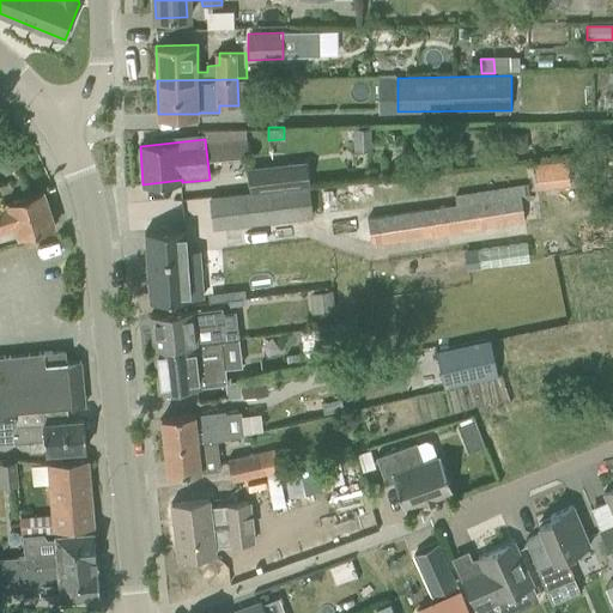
[(247,168),(250,190),(310,183),(307,161),(247,168)]
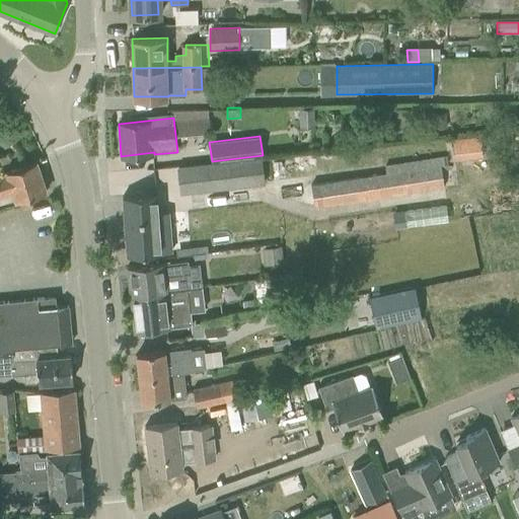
[(453,139),(455,160),(485,157),(482,136),(453,139)]
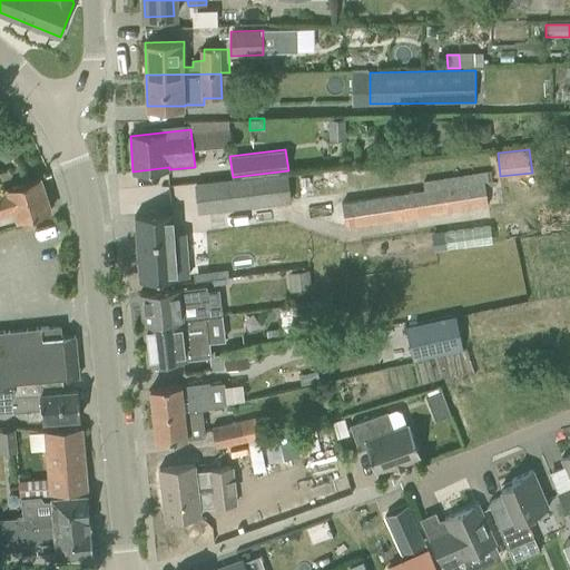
[(288,170),(233,177),(195,182),(198,213),(292,202),(288,170)]
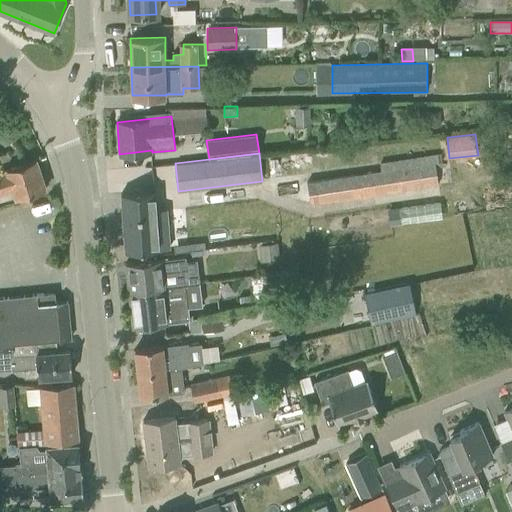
[(0,194),(13,191),(15,198),(46,188),(36,159),(6,169),(6,170),(0,172),(0,194)]
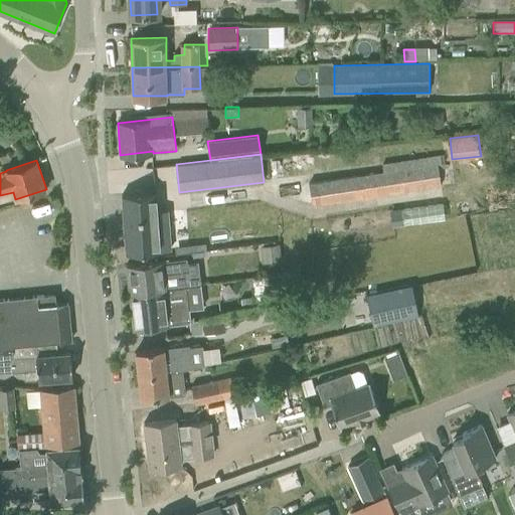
[(374,173),(377,197),(441,187),(439,164),(384,172),(374,173)]
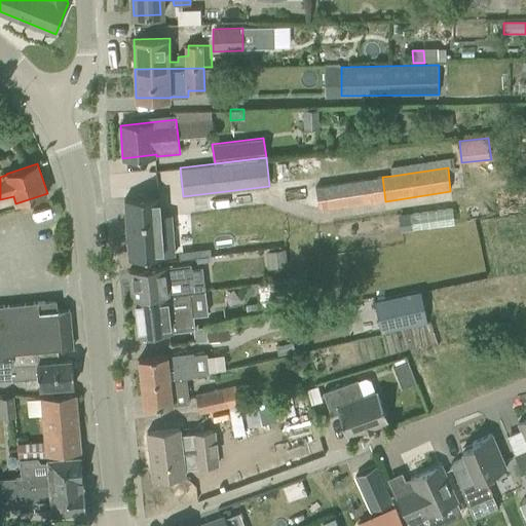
[(320,212),(367,204),(365,179),(315,185),(320,212)]
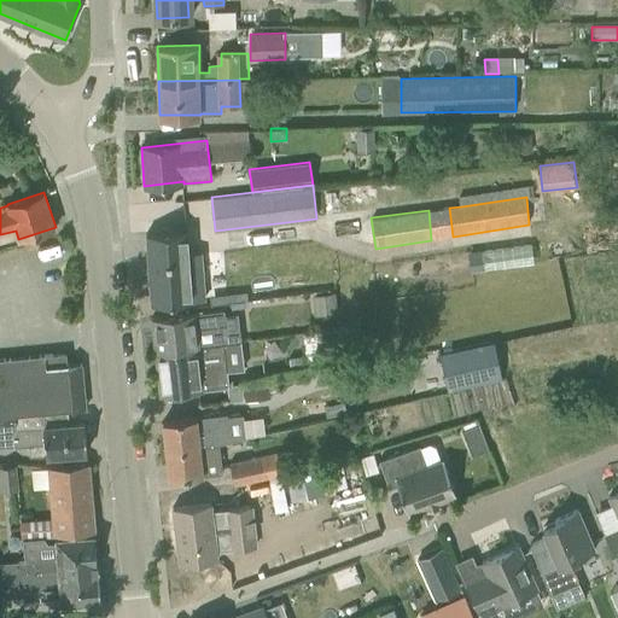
[(185,231),(146,233),(151,303),(205,298),(203,268),(202,250),(187,251),(185,231)]
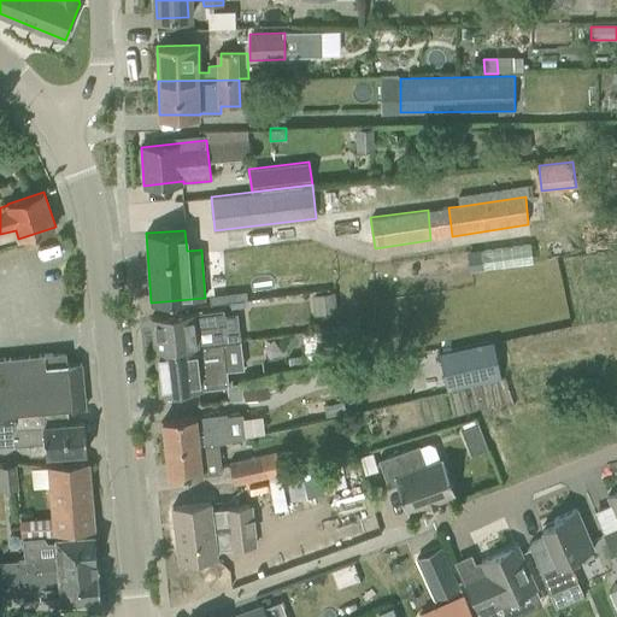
[(535,246),(483,248),(485,264),(535,262),(535,246)]
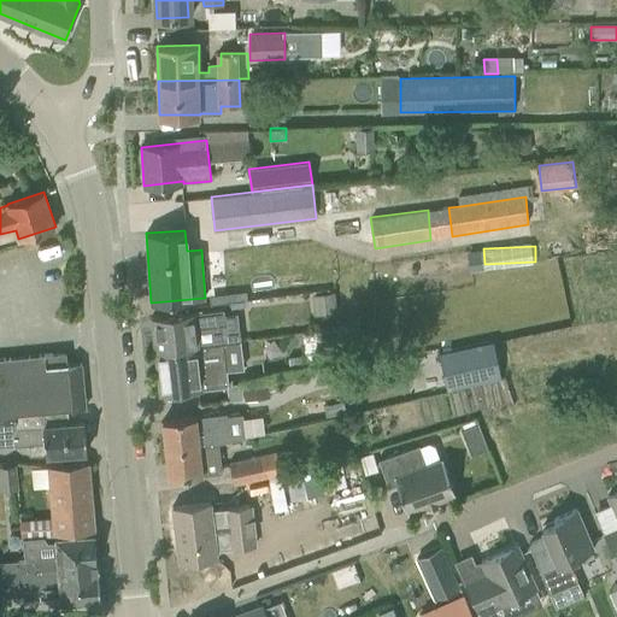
[(215,328),(225,327),(223,309),(152,317),(156,352),(223,342),(222,340),(216,340),(215,328)]
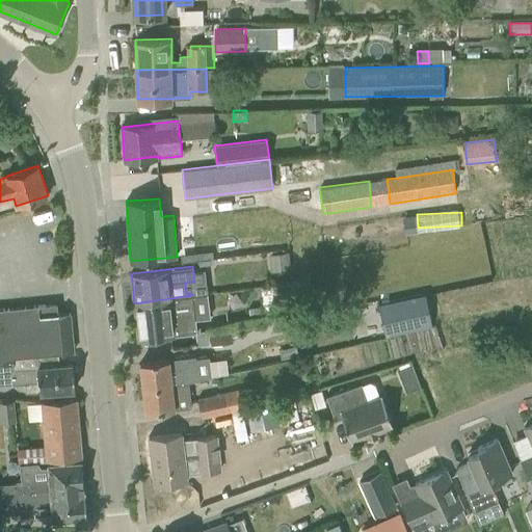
[(272,287),(275,311),(297,308),(294,284),(272,287)]
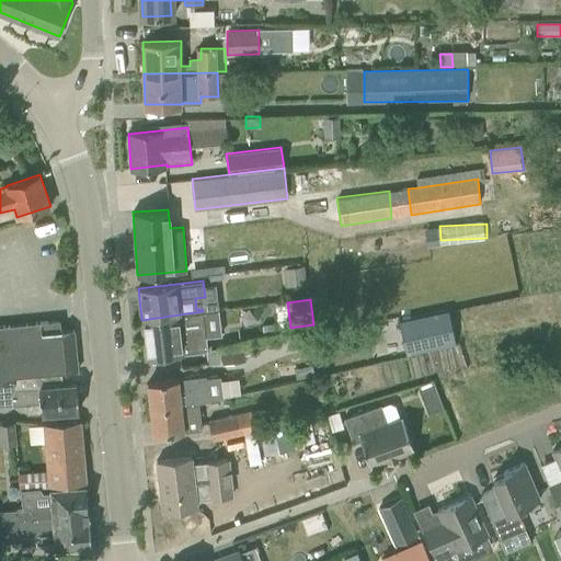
[(457,343),(449,309),(399,320),(407,354),(457,343)]
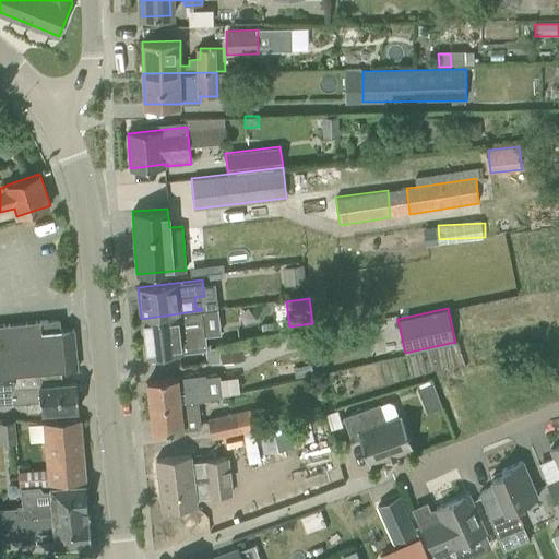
[(204,309),(202,310),(141,319),(145,357),(209,349),(204,309)]
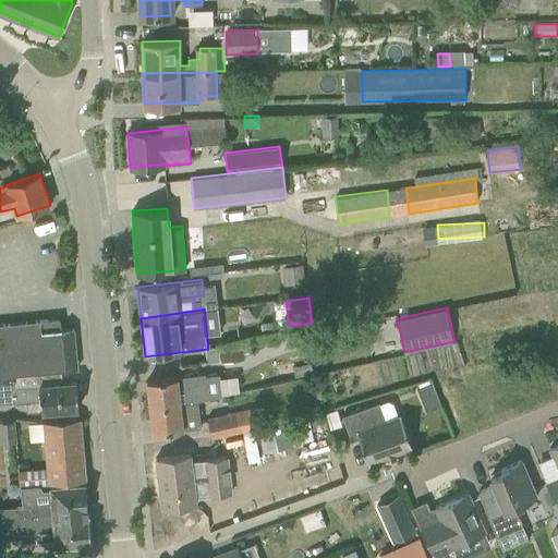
[(14,373),(77,368),(74,328),(62,329),(62,328),(60,328),(59,319),(48,320),(48,319),(0,324),(0,381),(13,380),(15,380),(14,373)]
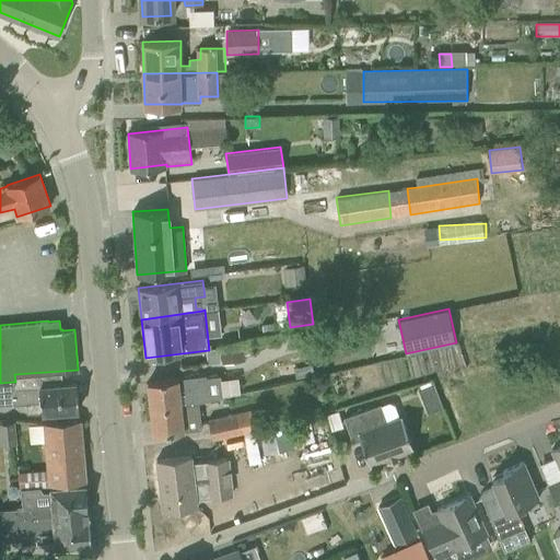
[(276,324),(263,326),(264,336),(278,334),(276,324)]
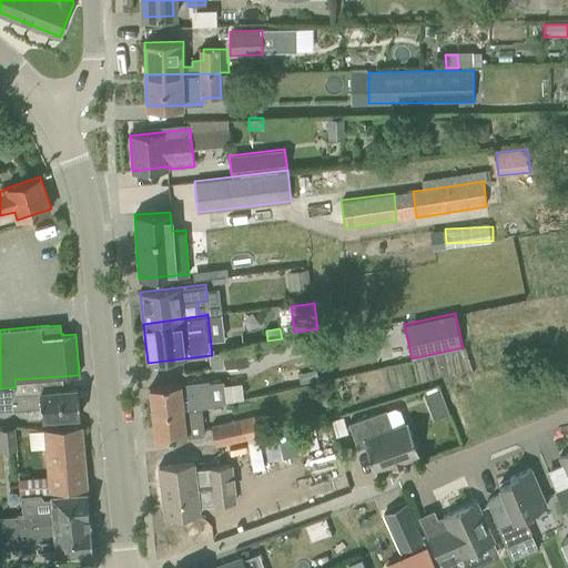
[(150,387),(153,413),(181,409),(181,411),(201,408),(205,408),(225,403),(223,382),(210,383),(209,381),(150,387)]
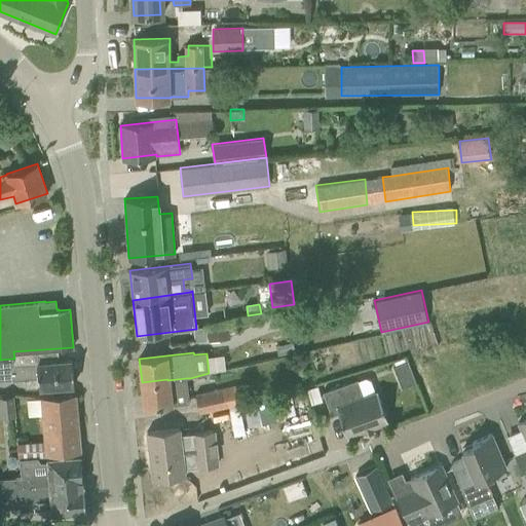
[(74,384),(72,360),(12,364),(12,359),(0,360),(0,379),(26,377),(26,387),(74,384)]
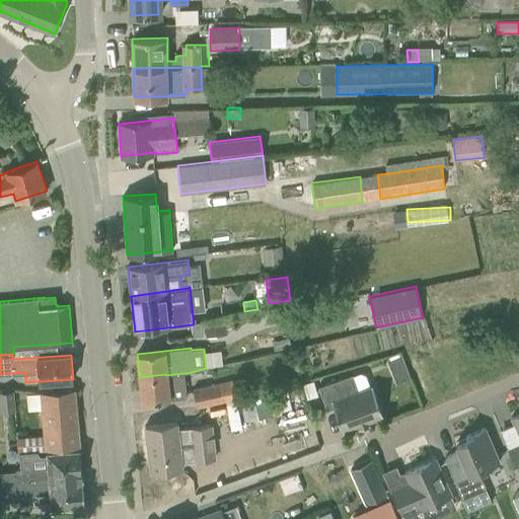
[(142,401),(186,397),(184,383),(183,373),(165,375),(165,374),(140,377),(142,401)]
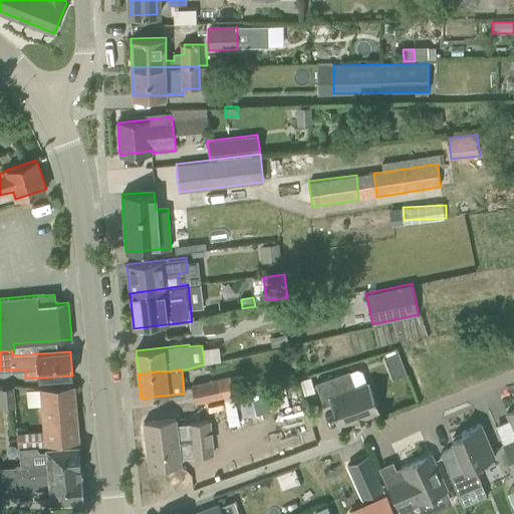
[(347,372),(350,371),(349,370),(315,382),(324,406),(331,404),(339,427),(379,412),(369,381),(352,388),(347,372)]
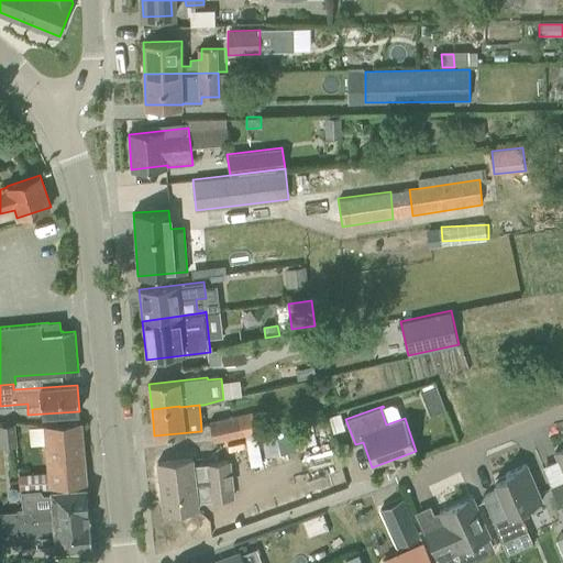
[(256,432),(252,411),(209,421),(213,442),(256,432)]
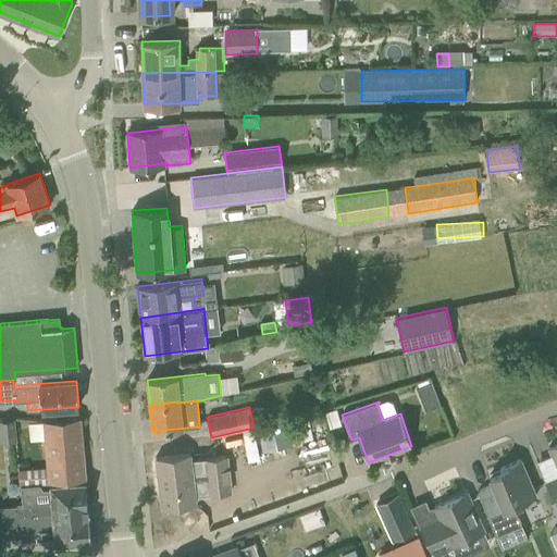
[(326,412),(331,426),(339,423),(335,410),(326,412)]
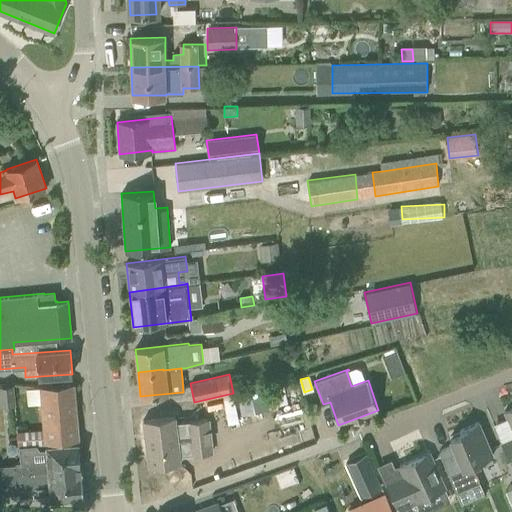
[(73,383),(43,386),(47,440),(78,437),(73,383)]
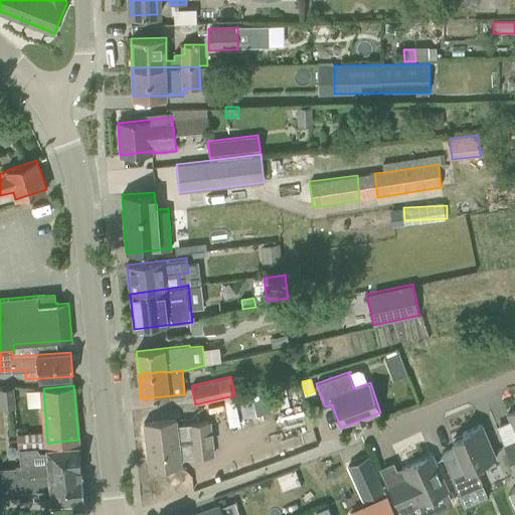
[(13,387),(0,388),(0,402),(1,409),(16,407),(13,387)]
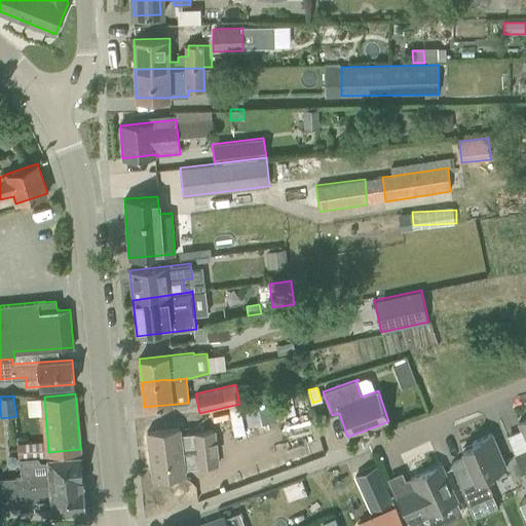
[(247,426),(274,419),(270,401),(242,408),(247,426)]
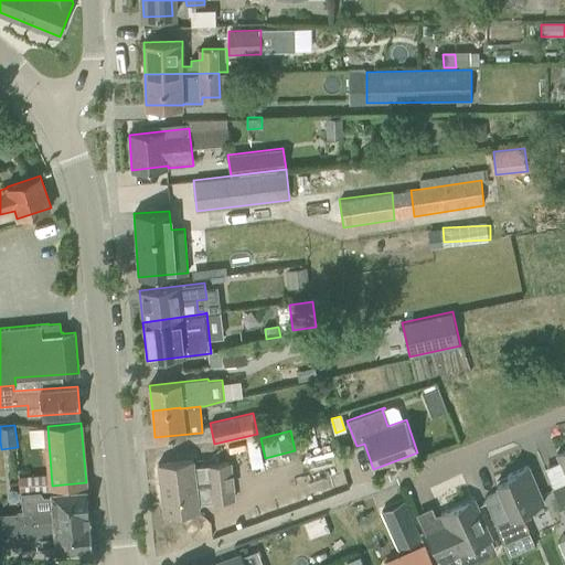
[(564,449),(557,454),(564,471),(564,482),(553,488),(564,516),(564,449)]
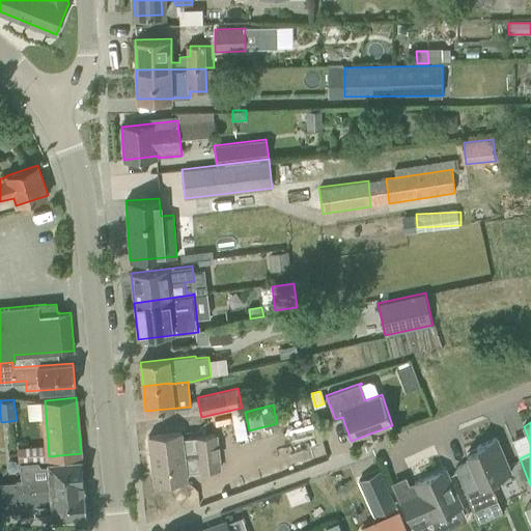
[(148,436),(154,483),(186,480),(185,472),(197,471),(194,436),(182,438),(182,431),(148,436)]
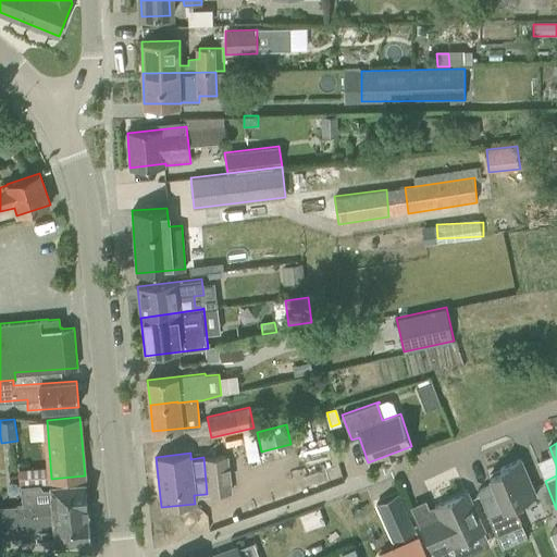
[(490,475),(493,484),(478,491),(496,535),(522,524),(517,511),(523,509),(520,503),(536,496),(521,459),(493,470),(495,474),(490,475)]
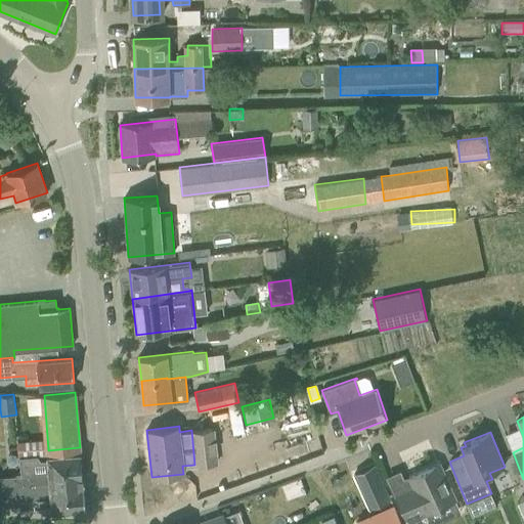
[(17,474),(17,477),(18,486),(83,481),(80,454),(48,457),(48,460),(36,461),(35,457),(39,457),(39,455),(19,457),(20,459),(23,459),(24,473),(17,474)]
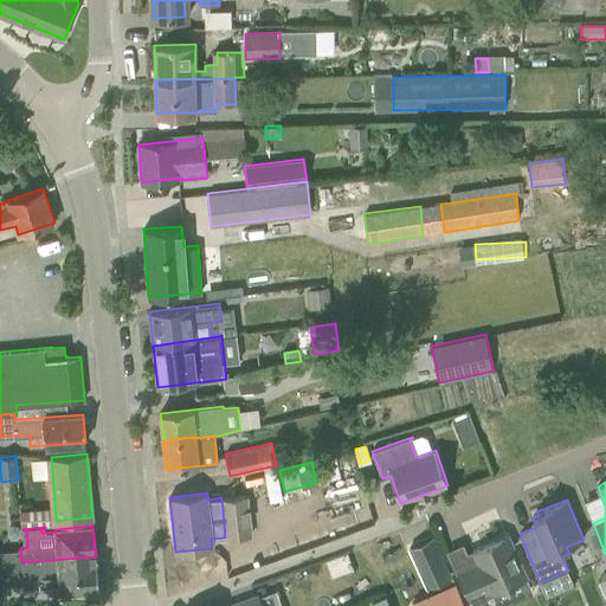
[(471,604),(527,579),(508,536),(474,552),(478,562),(457,572),(471,604)]
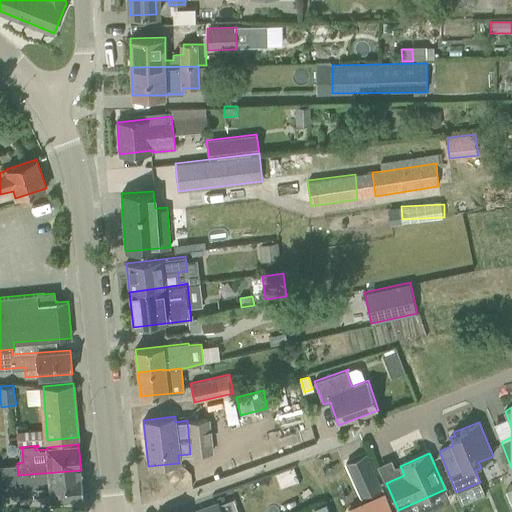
[(376,476),(365,455),(346,463),(356,485),(376,476)]
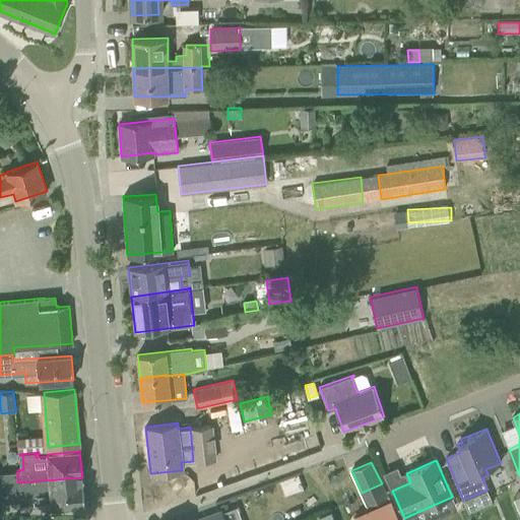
[(17,473),(0,474),(0,501),(20,501),(19,496),(51,493),(52,508),(84,505),(82,477),(18,482),(17,473)]
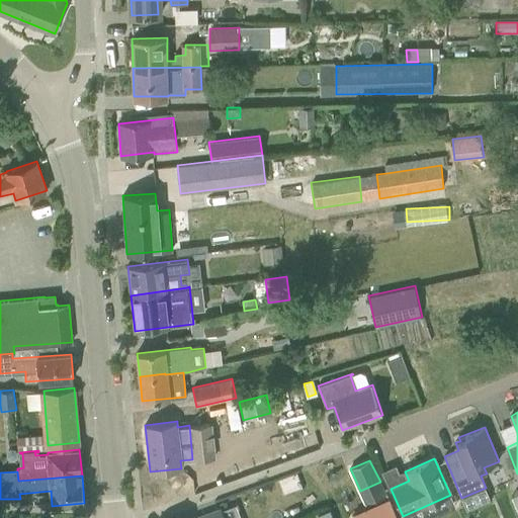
[(354,517),(398,517),(389,499),(353,515),(354,517)]
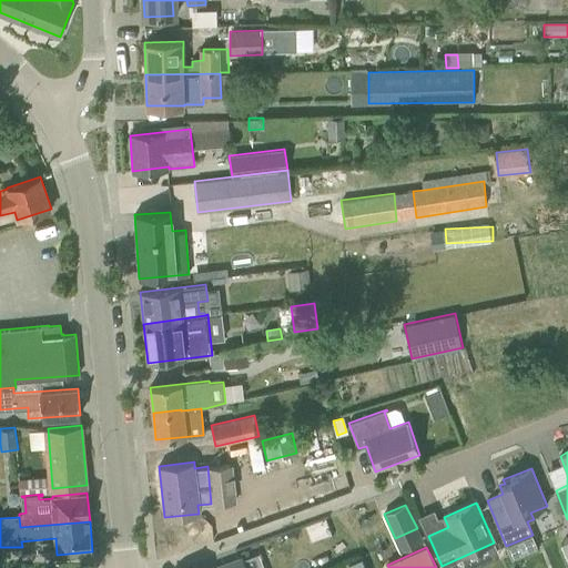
[(264,567),(262,553),(249,556),(250,567),(264,567)]
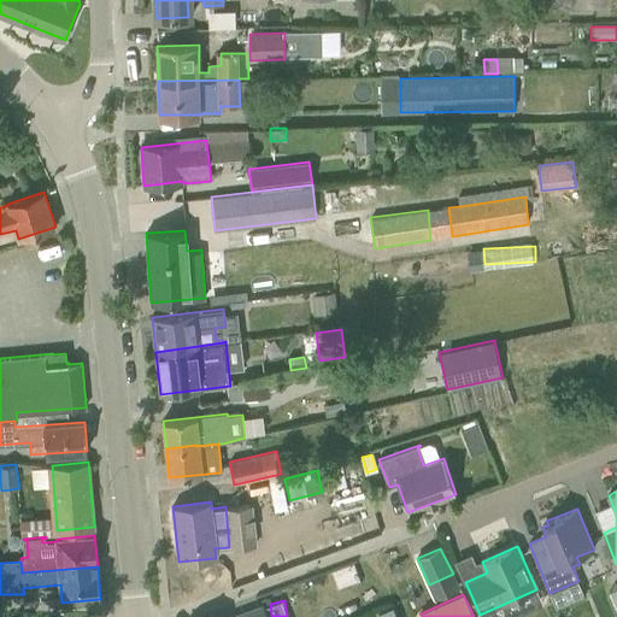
[(266,616),(263,605),(228,616),(266,616)]
